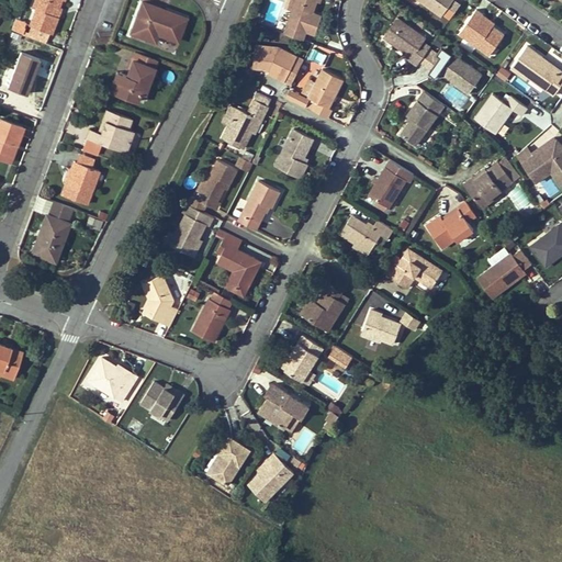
[(60,0),(34,0),(32,8),(36,9),(30,24),(36,27),(52,32),(58,17),(55,15),(60,0)]
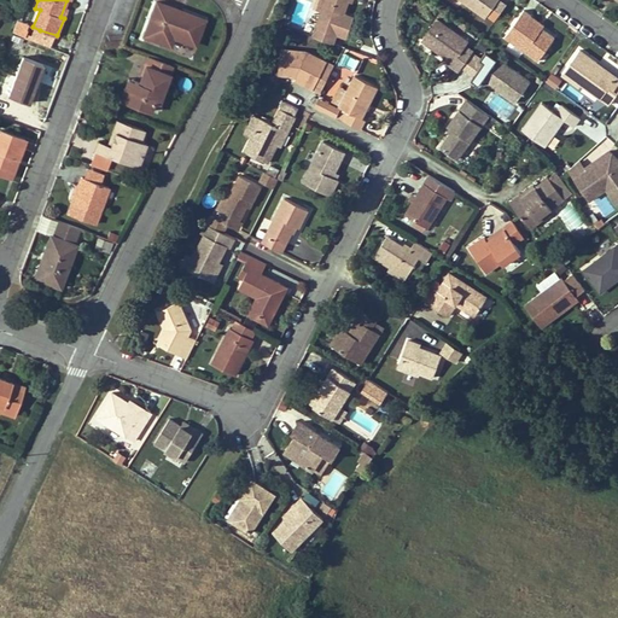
[(157,0),(144,35),(172,45),(174,36),(196,45),(204,19),(157,0)]
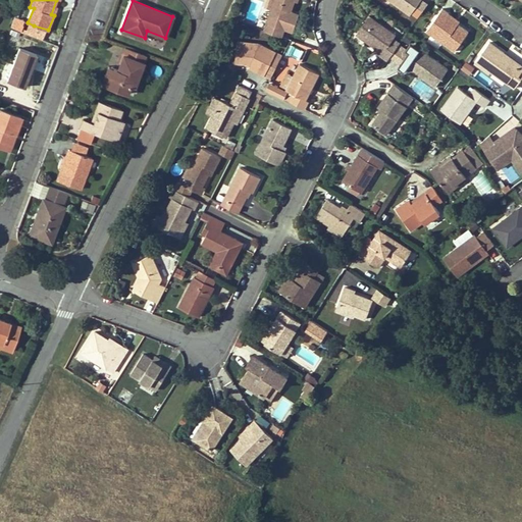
[(300,4),(303,5),(304,0),(276,0),(272,11),(267,23),(298,35),(303,23),(295,20),(297,13),(300,4)]
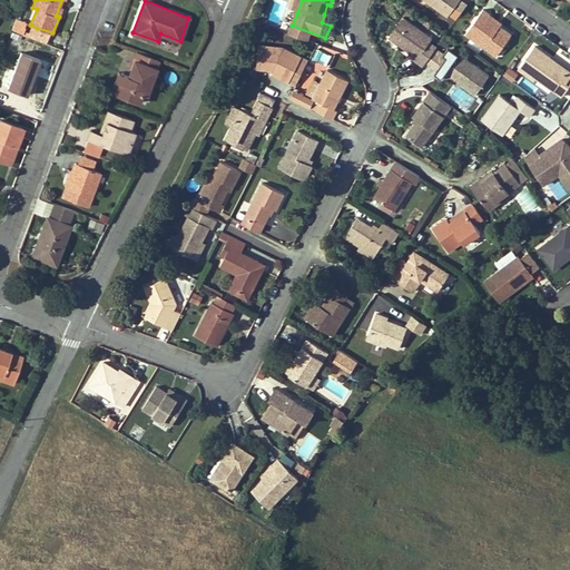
[(296,0),(293,10),(297,12),(302,0),(296,0)]
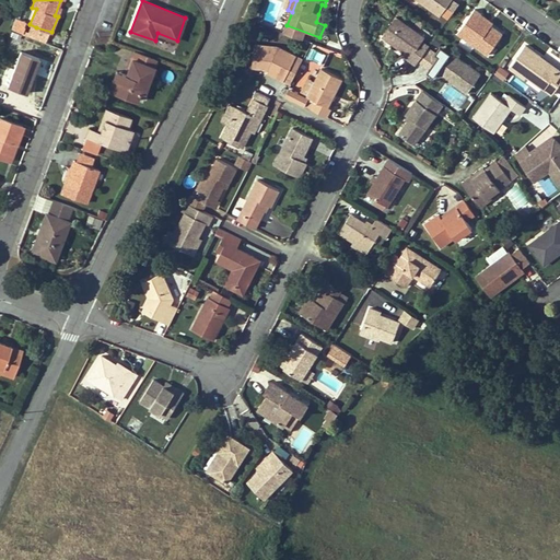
[(419,0),(439,13),(447,0),(419,0)]
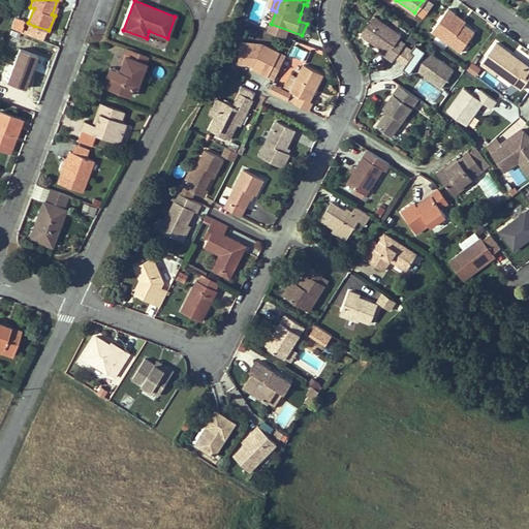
[(428,0),(423,0),(414,12),(422,18),(432,2),(428,0)]
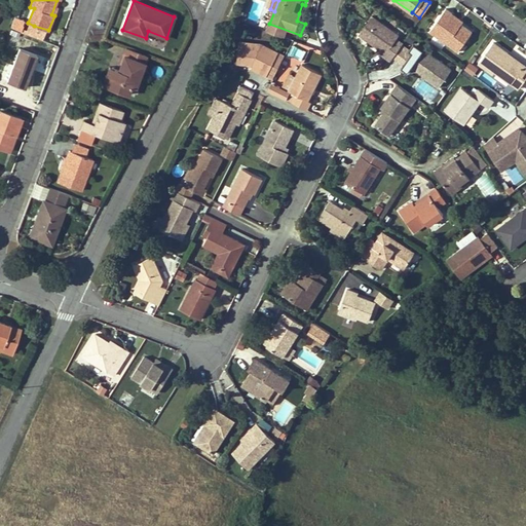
[(456,49),(470,30),(459,22),(457,24),(447,16),(450,12),(444,8),(427,30),(433,33),(456,49)]
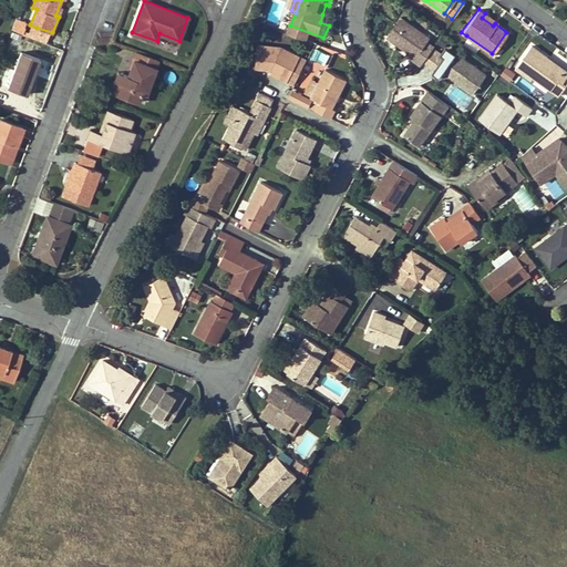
[(495,23),(496,21),(485,13),(482,18),(493,26),(495,23)]
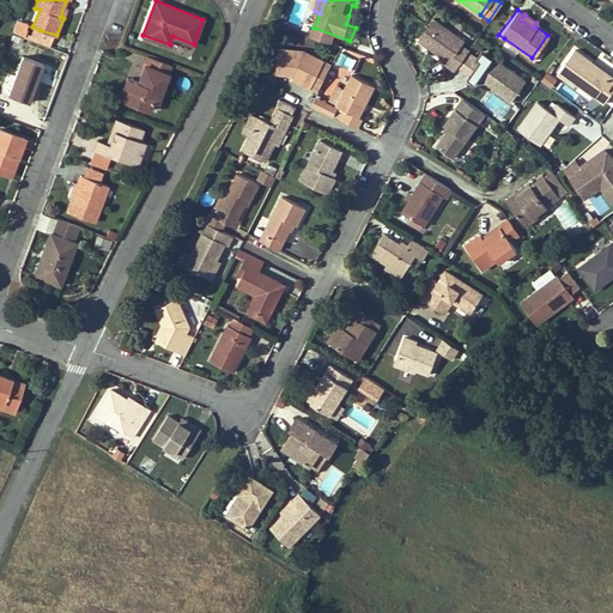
[(358,19),(349,16),(346,24),(356,28),(358,19)]
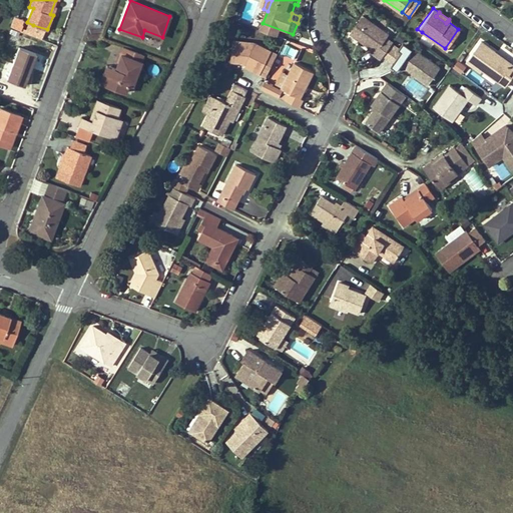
[(365,49),(373,54),(379,45),(385,50),(390,43),(391,41),(385,36),(387,33),(361,15),(349,32),(368,45),(365,49)]
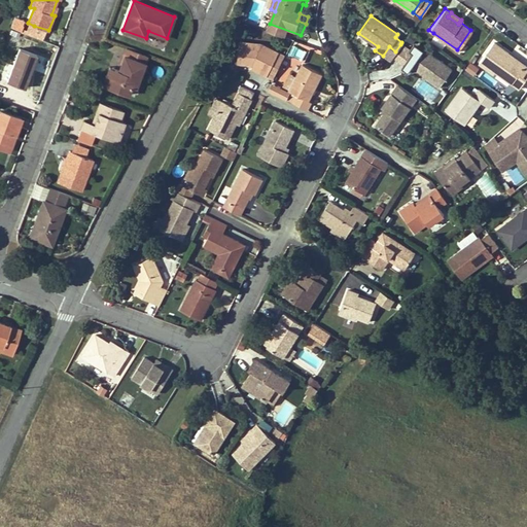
[(14,16),(10,26),(21,30),(23,25),(22,24),(24,20),(14,16)]
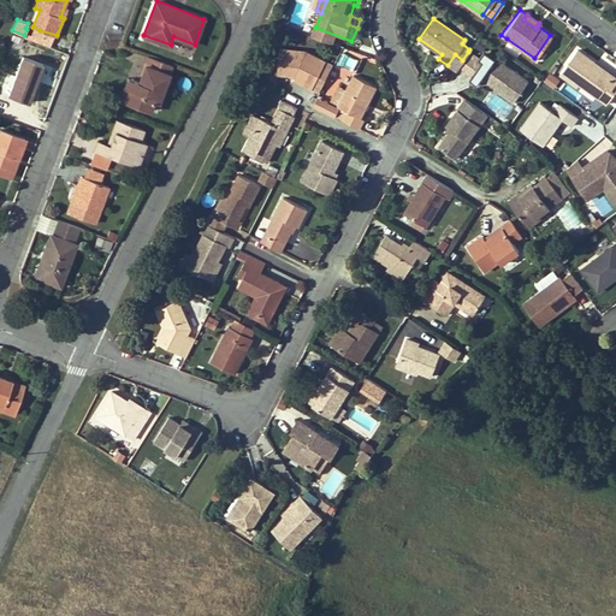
[(53,43),(57,35),(40,30),(36,36),(53,43)]
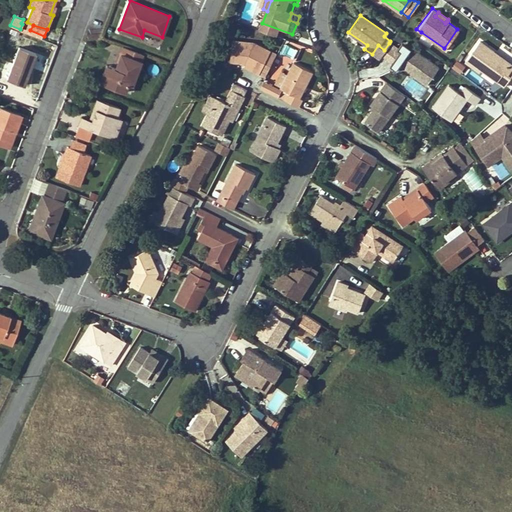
[(511,72),(511,64),(508,62),(506,64),(490,53),(492,50),(478,40),(463,60),(478,71),(479,68),(496,80),(499,76),(506,81),(511,72)]
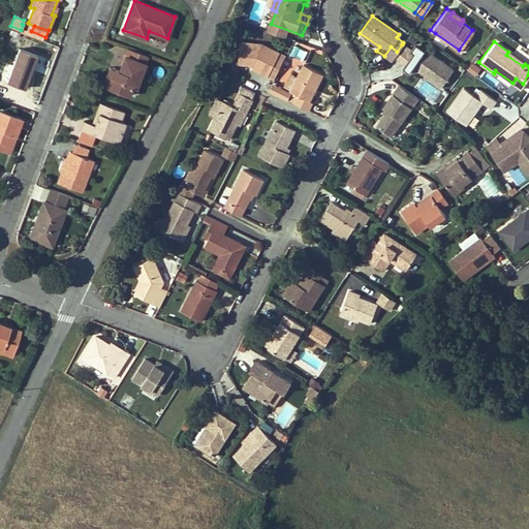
[(254,69),(270,78),(282,55),(263,45),(243,43),(241,64),(253,65),(255,67),(254,69)]
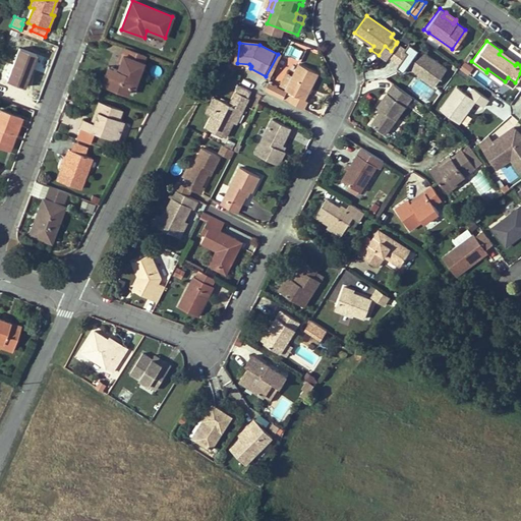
[(297,58),(301,50),(289,44),(285,52),(297,58)]
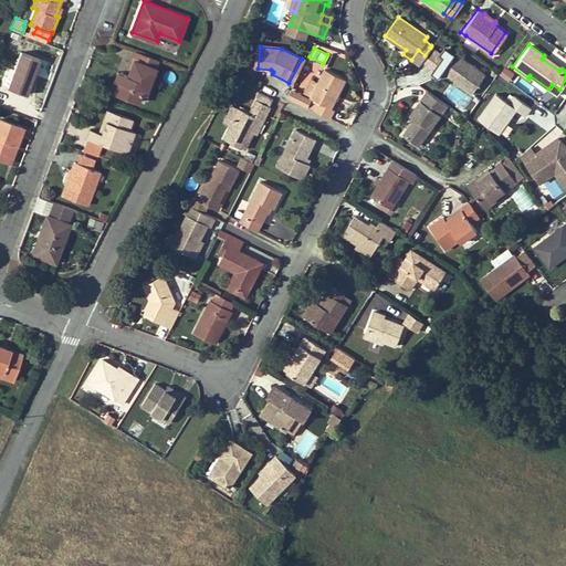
[(425,55),(419,63),(430,70),(439,58),(440,55),(430,48),(425,55)]
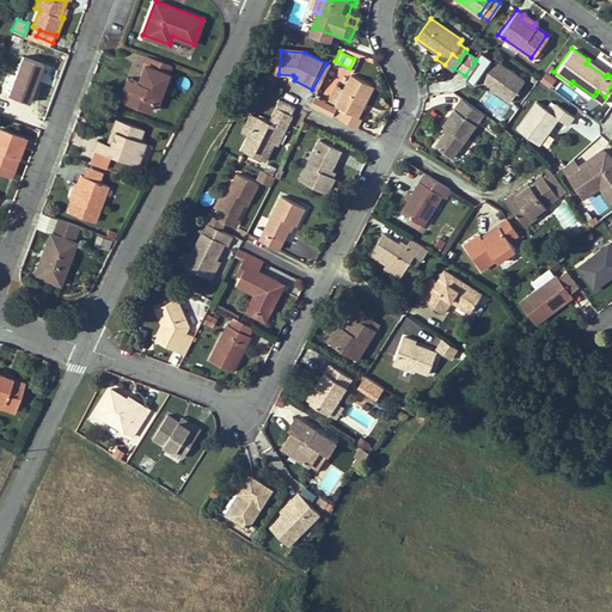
[(452,54),(445,65),(452,69),(453,68),(459,60),(452,54)]
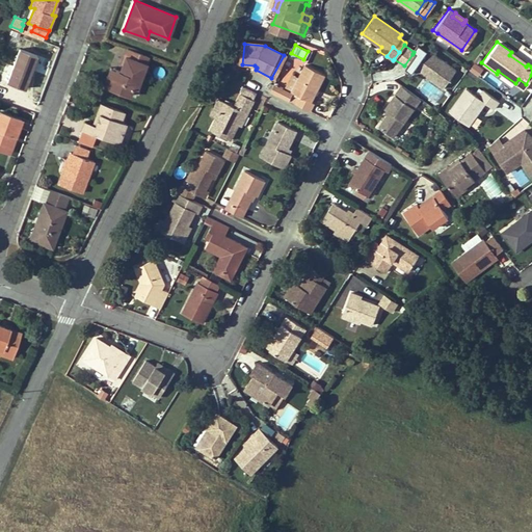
[(132,86),(137,88),(145,63),(143,62),(145,55),(128,48),(122,64),(131,68),(129,74),(120,71),(116,70),(109,88),(129,96),(132,86)]
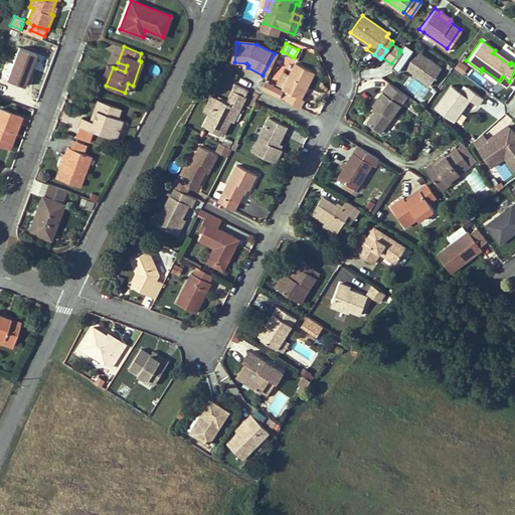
[(24,86),(36,53),(19,47),(7,79),(24,86)]
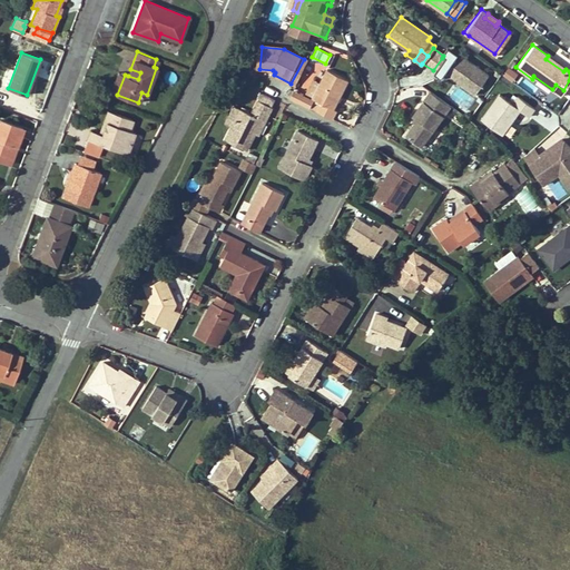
[(472,95),(487,74),(457,53),(450,62),(444,71),(459,80),(457,84),(472,95)]
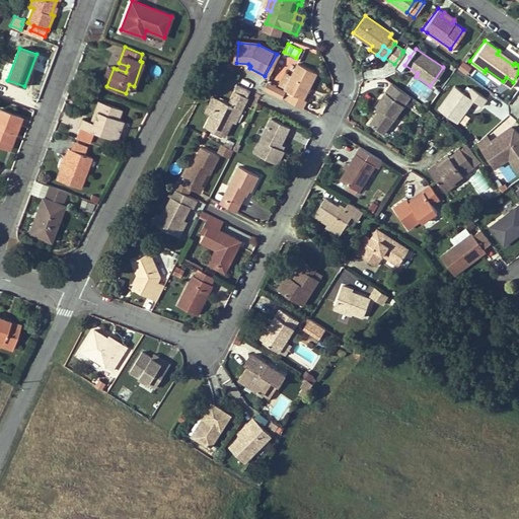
[(497,54),(513,65),(515,63),(499,51),(497,54)]
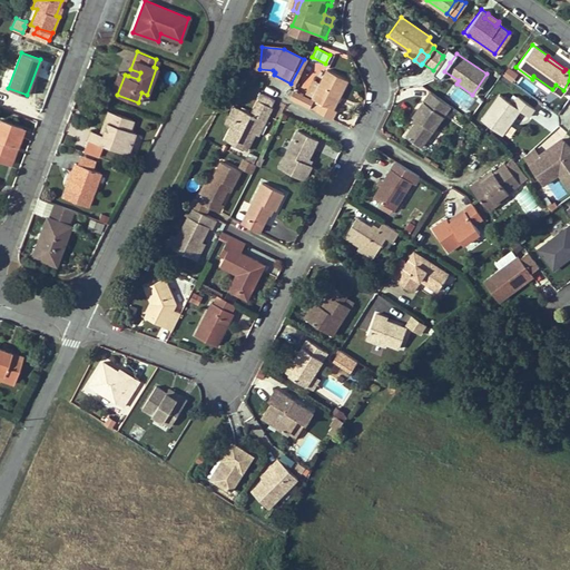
[(450,62),(442,58),(433,70),(455,85),(457,84),(459,80),(444,71),(450,62)]
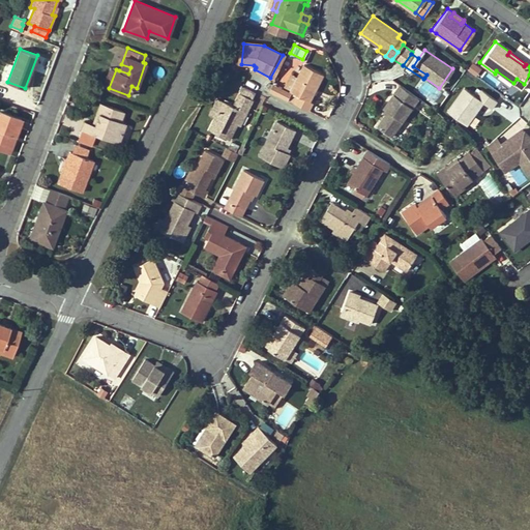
[(471,62),(467,69),(477,76),(481,67),(471,62)]
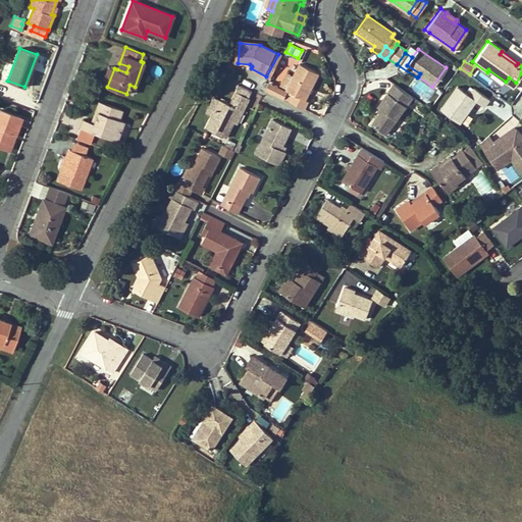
[(119,63),(117,69),(126,72),(128,66),(119,63)]
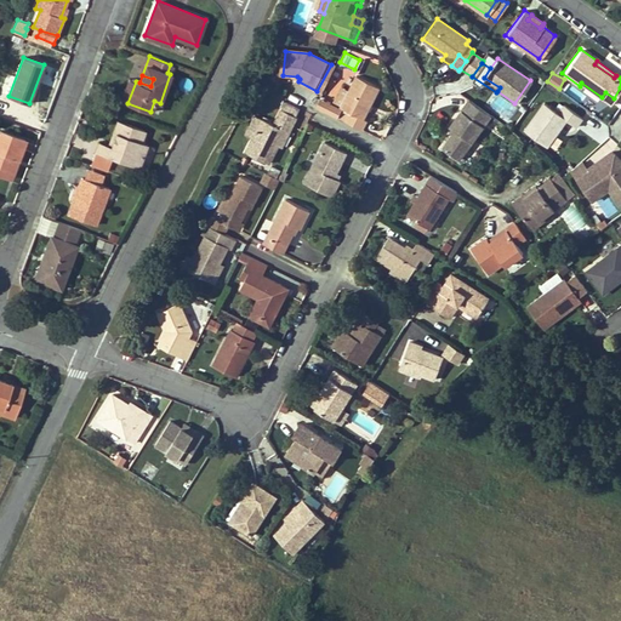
[(380,90),(358,78),(341,109),(351,114),(346,123),(363,132),(368,123),(364,120),(380,90)]
